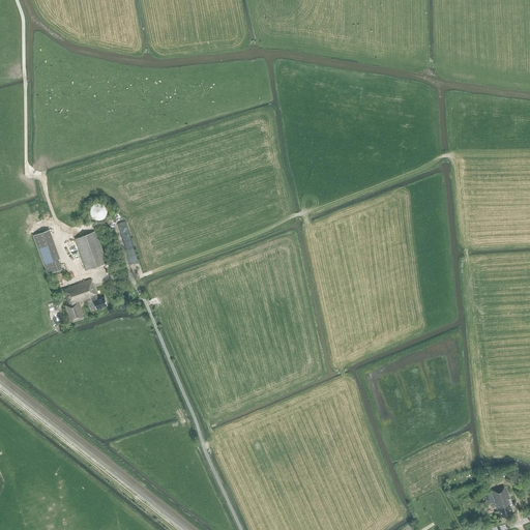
[(90,209),(90,211),(90,214),(91,216),(93,218),(96,219),(98,221),(101,219),(104,218),(106,216),(107,214),(107,211),(107,209),(106,207),(104,205),(101,204),(98,203),(96,204),(93,205),(91,206),(90,209)]
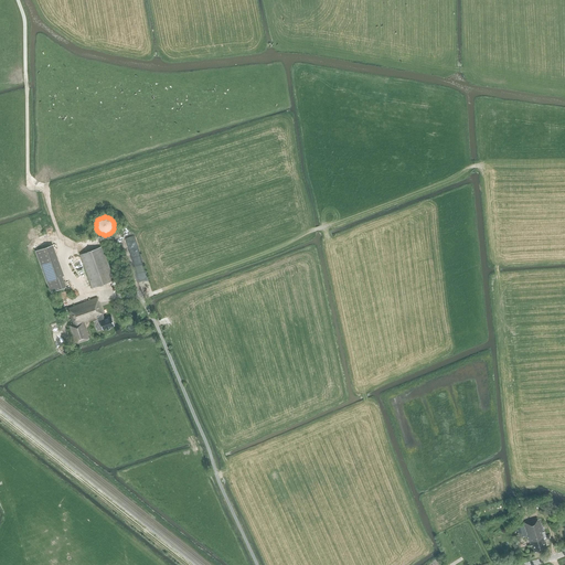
[(35,252),(50,292),(66,287),(62,276),(64,276),(53,245),(35,252)]
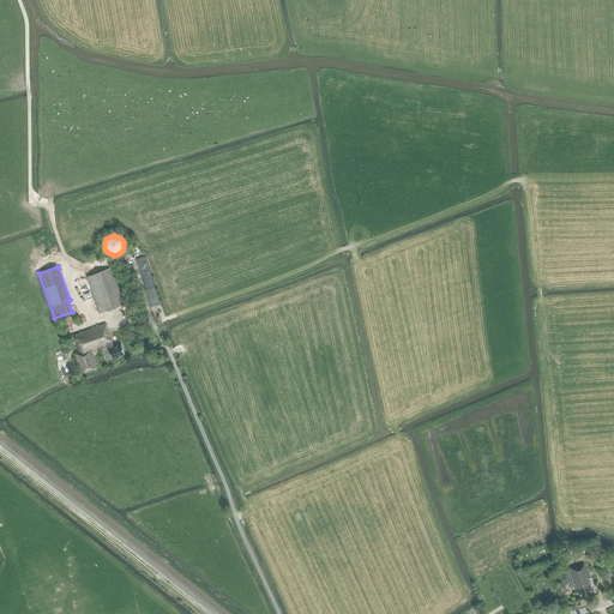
[(110,268),(86,277),(100,313),(125,305),(110,268)]
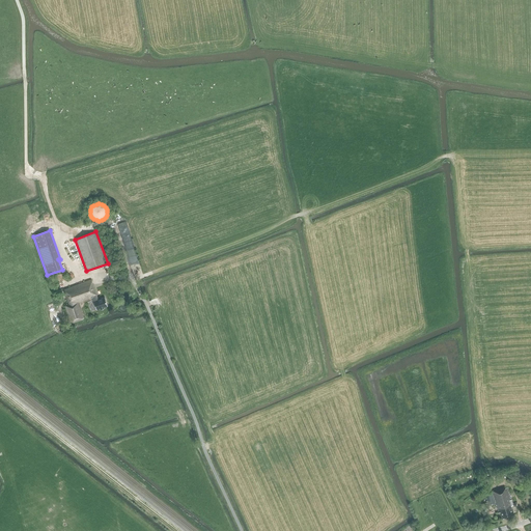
[(104,298),(98,300),(96,295),(91,279),(63,289),(68,304),(64,305),(71,323),(83,318),(79,303),(87,300),(88,301),(91,299),(93,306),(95,305),(98,310),(107,306),(104,298)]
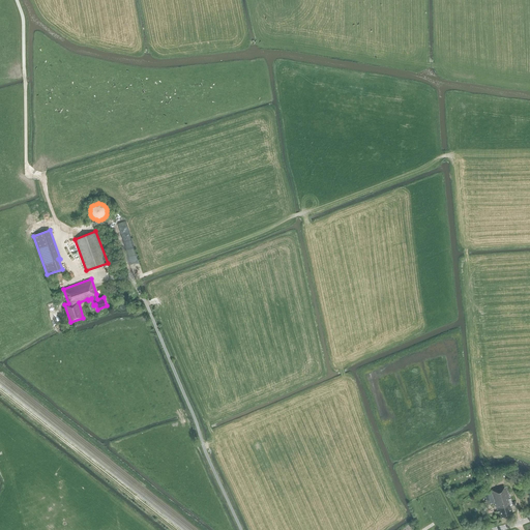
[(494,503),(495,506),(496,506),(497,510),(496,510),(497,512),(499,511),(501,518),(512,513),(509,507),(511,506),(511,505),(516,504),(514,501),(511,502),(506,486),(482,494),(487,506),(494,503)]
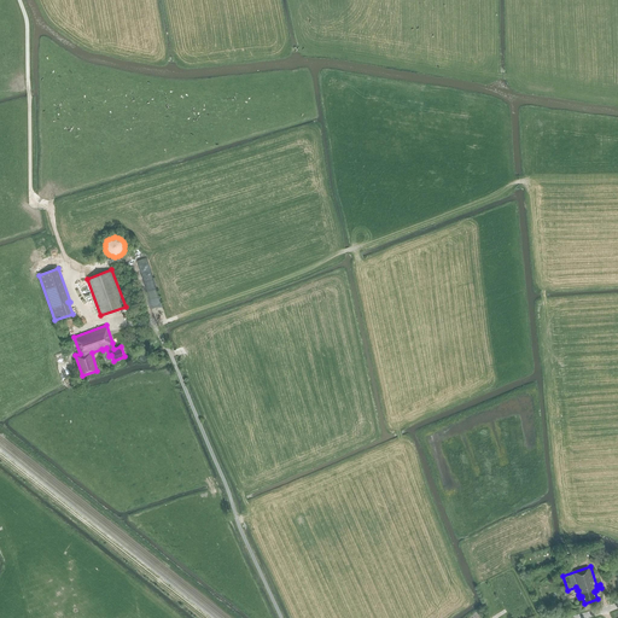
All buildings are outlined.
